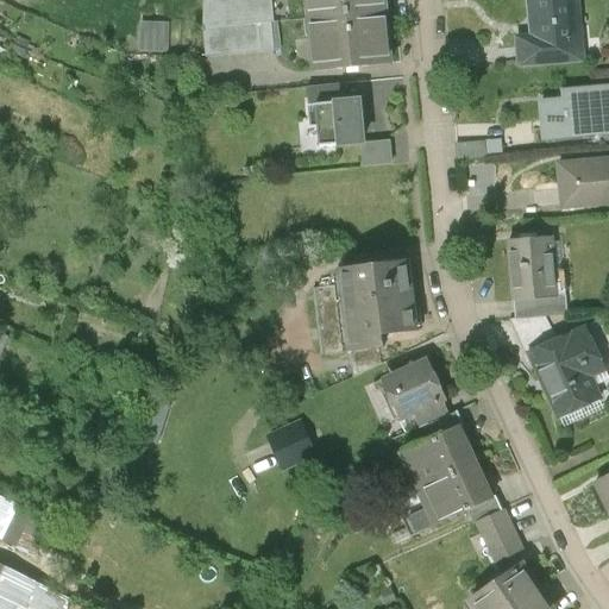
[(270,0),(205,0),(205,29),(270,23),(274,23),(270,0)]
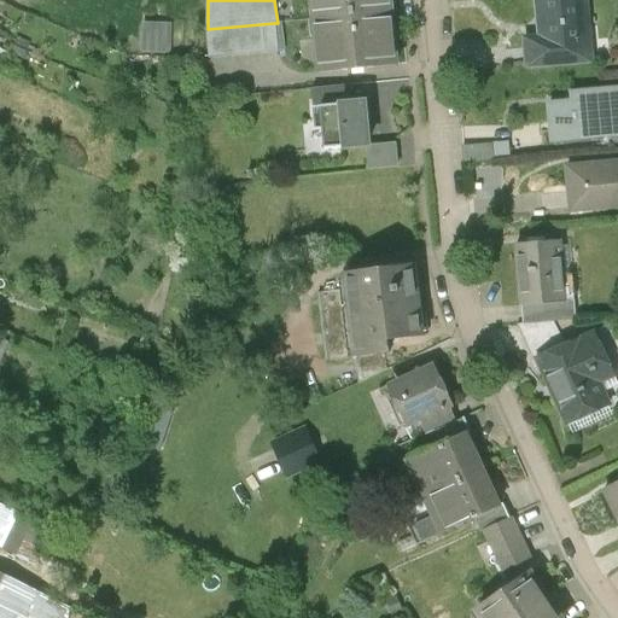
[(389,0),(312,0),(314,19),(390,12),(389,0)]
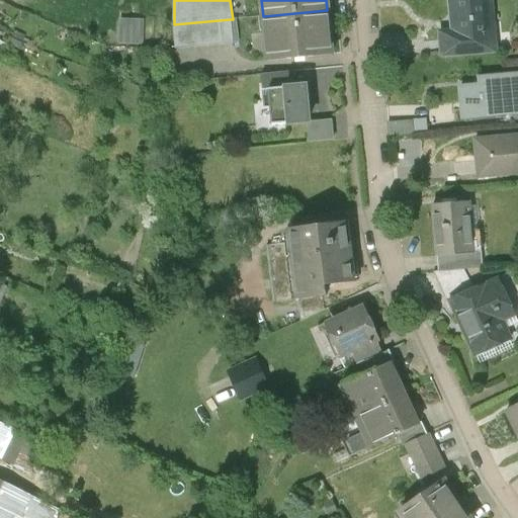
[(490,0),(450,0),(453,40),(442,41),(443,57),(459,55),(459,54),(489,52),(486,22),(492,21),(490,0)]
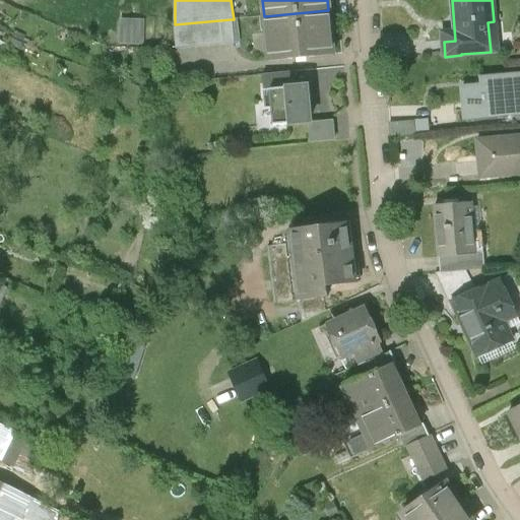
[(328,10),(264,16),(268,64),(333,59),(328,10)]
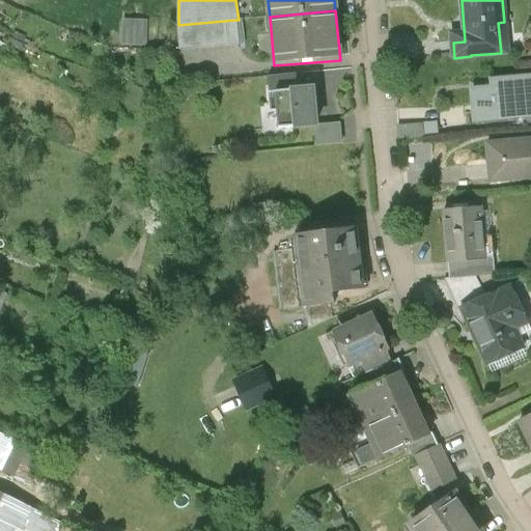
[(148,47),(149,21),(124,20),(123,46),(148,47)]
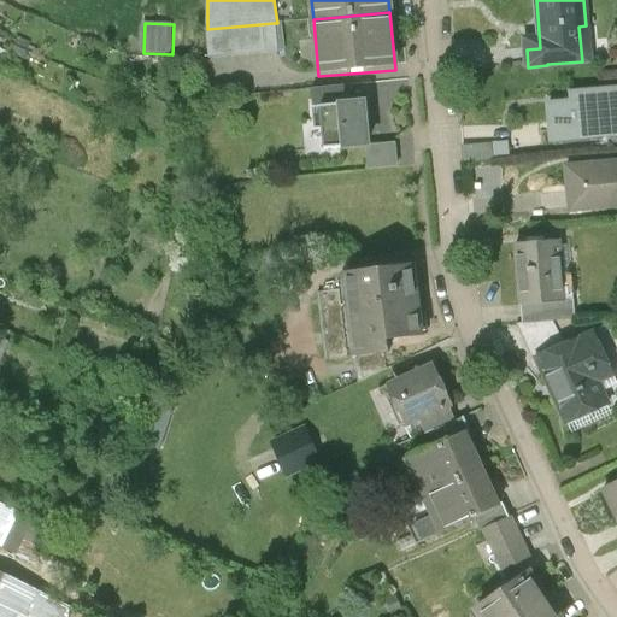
[(274,23),(207,29),(206,58),(276,53),(274,23)]
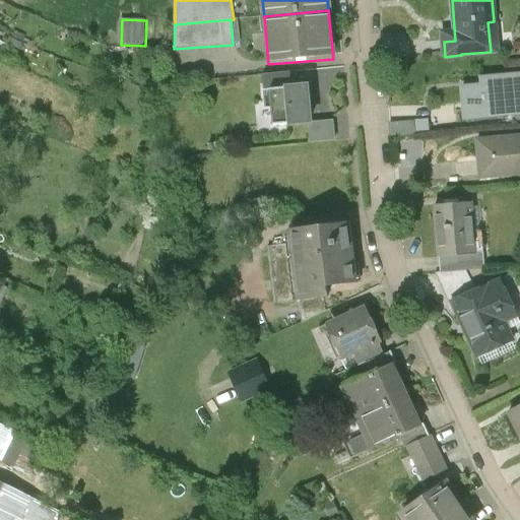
[(293,73),(262,75),(263,90),(294,87),(293,73)]
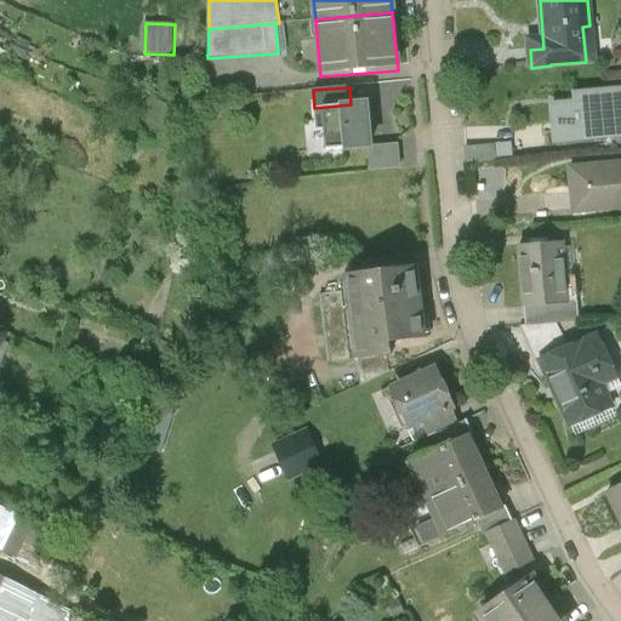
[(620,91),(577,95),(579,104),(553,107),(557,141),(607,136),(607,129),(620,126),(620,91)]
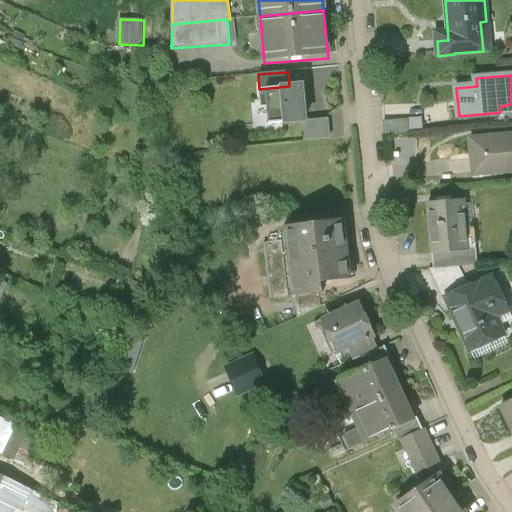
[(289,86),(259,89),(261,109),(267,108),(269,124),(305,121),(301,85),(289,86)]
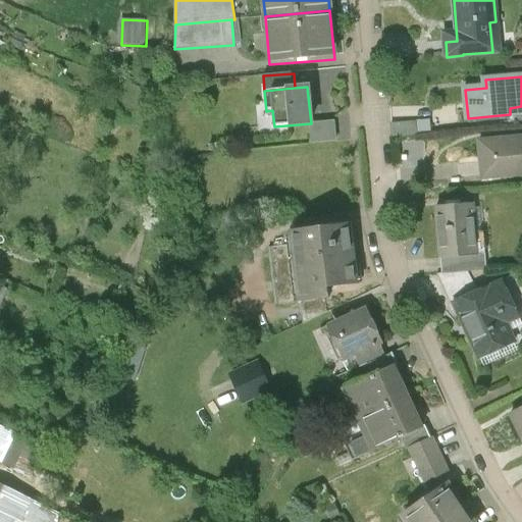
[(331,121),(311,123),(312,145),(333,143),(331,121)]
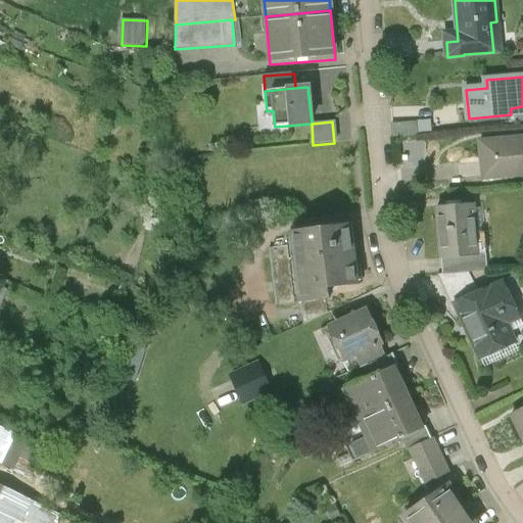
[(418,123),(392,125),(393,137),(419,135),(418,123)]
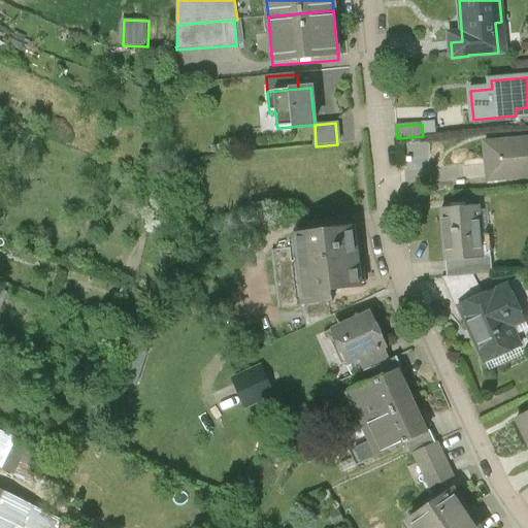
[(527,138),(485,143),(488,180),(507,178),(507,175),(527,173),(527,138)]
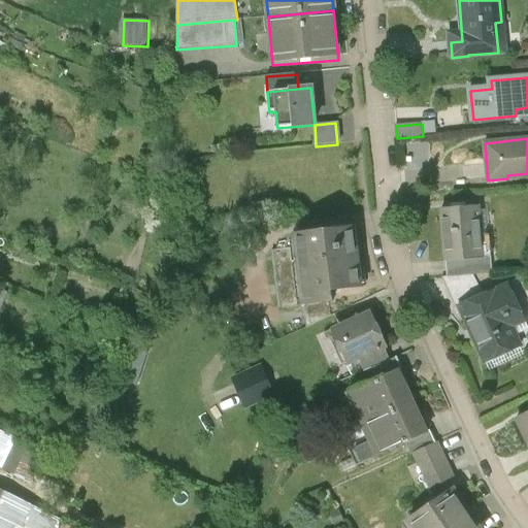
[(479,206),(442,208),(446,261),(483,259),(482,257),(479,206)]
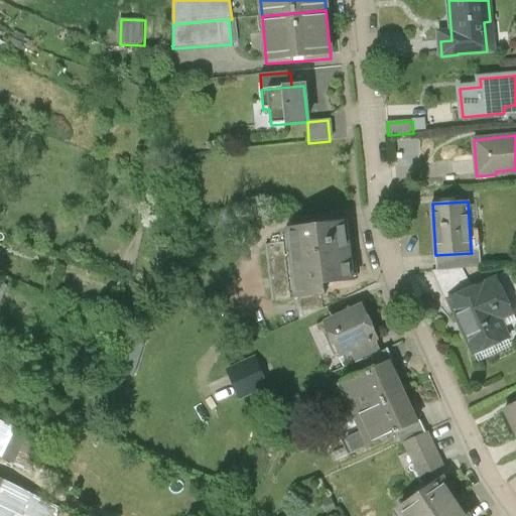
[(345,223),(288,229),(296,298),(320,295),(326,295),(324,285),(352,282),(345,223)]
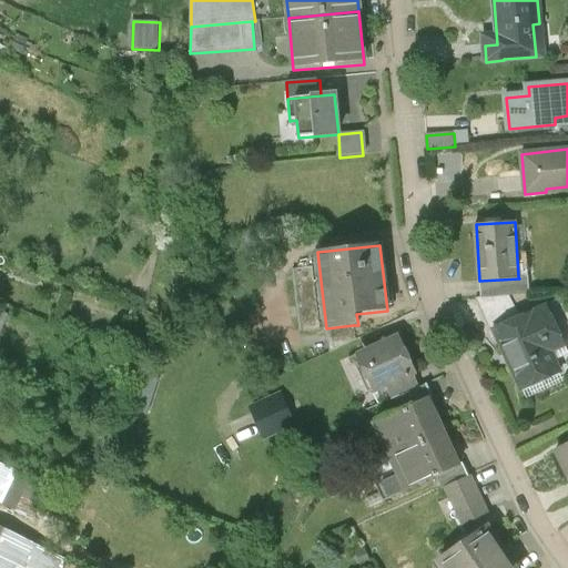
[(519,279),(479,281),(480,296),(528,293),(527,276),(518,276),(519,279)]
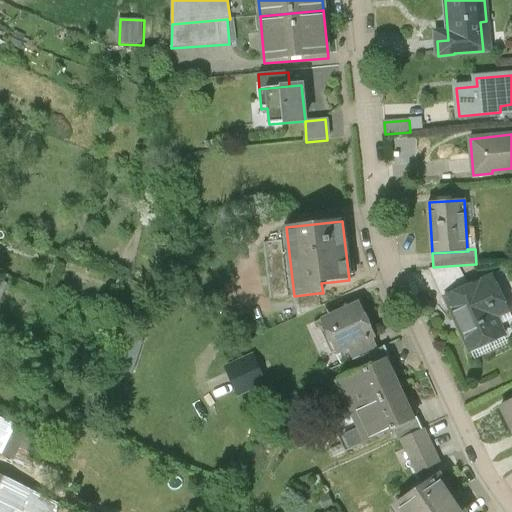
[(457,267),(429,269),(441,296),(466,285),(457,267)]
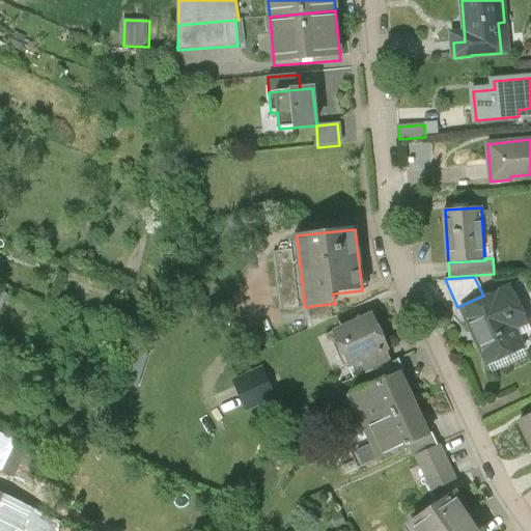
[(513,286),(463,309),(485,360),(522,344),(510,320),(526,313),(513,286)]
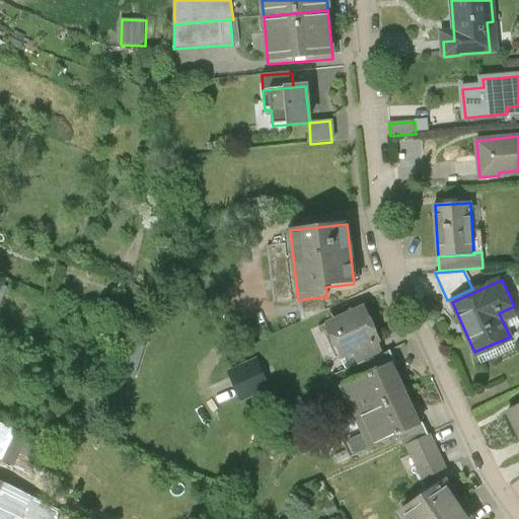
[(322,297),(298,300),(300,322),(323,311),(322,297)]
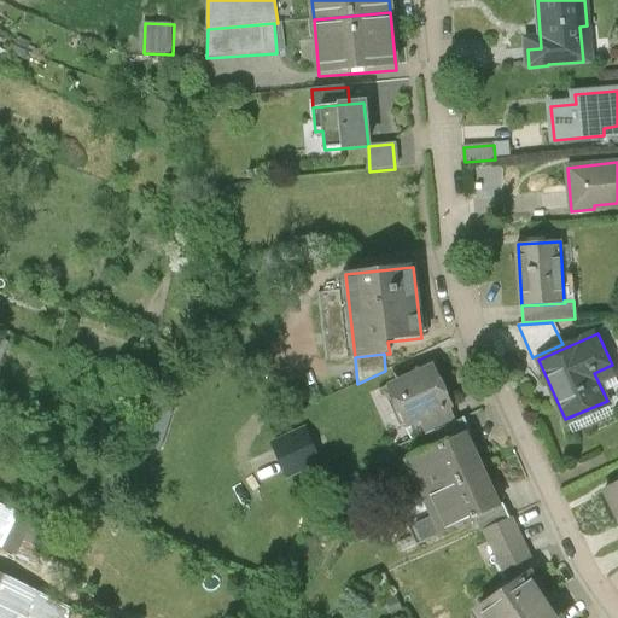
[(454,407),(435,365),(397,382),(406,398),(395,403),(407,429),(420,423),(450,408),(454,407)]
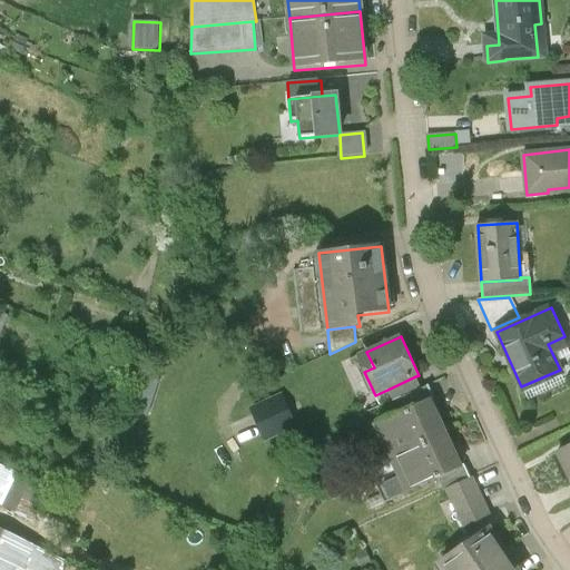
[(415,376),(387,390),(393,402),(402,397),(421,389),(415,376)]
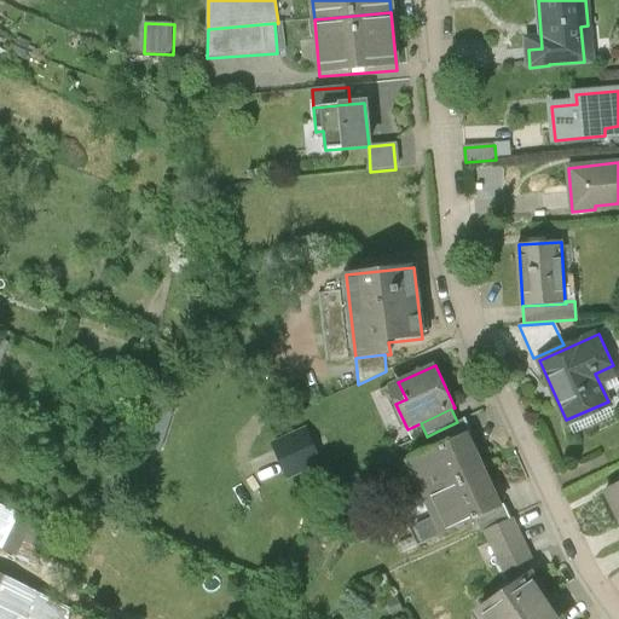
[(457,422),(437,432),(441,445),(464,435),(464,437),(472,433),(466,418),(457,422)]
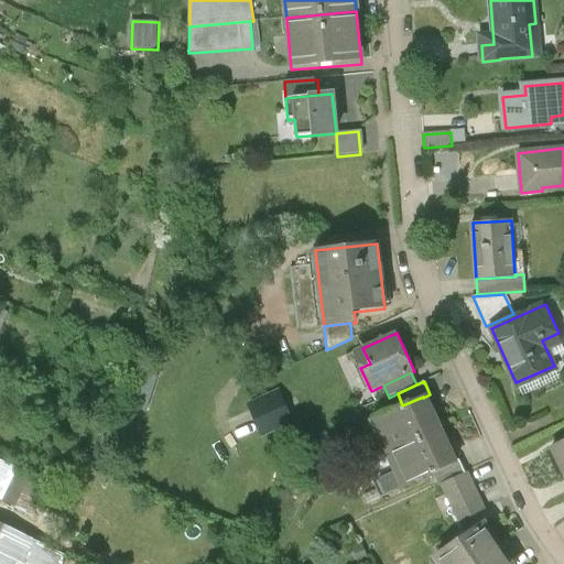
[(292,422),(280,394),(250,409),(262,435),(292,422)]
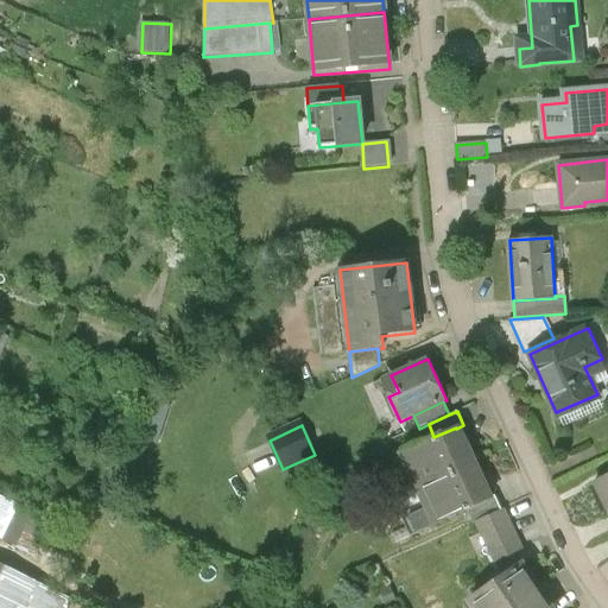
[(434,437),(401,453),(409,468),(415,466),(424,487),(473,464),(456,429),(456,428),(434,437)]
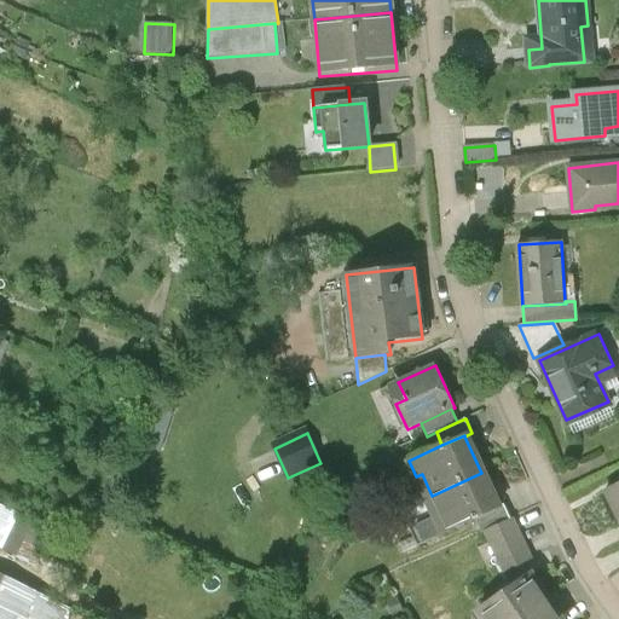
[(258,480),(283,468),(275,450),(249,461),(258,480)]
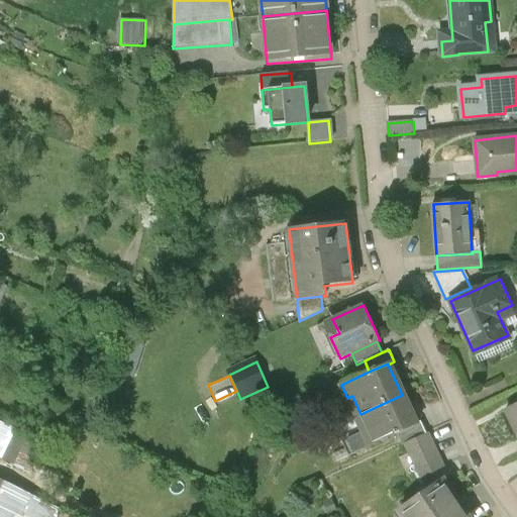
[(402,395),(360,414),(368,429),(363,431),(364,434),(370,446),(397,433),(416,425),(415,423),(402,395)]
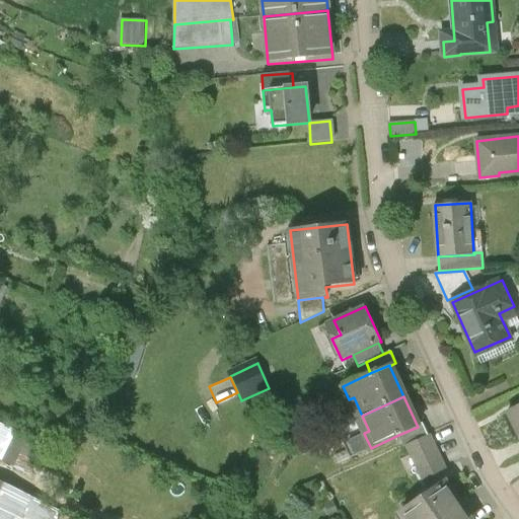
[(518,405),(508,412),(518,434),(518,405)]
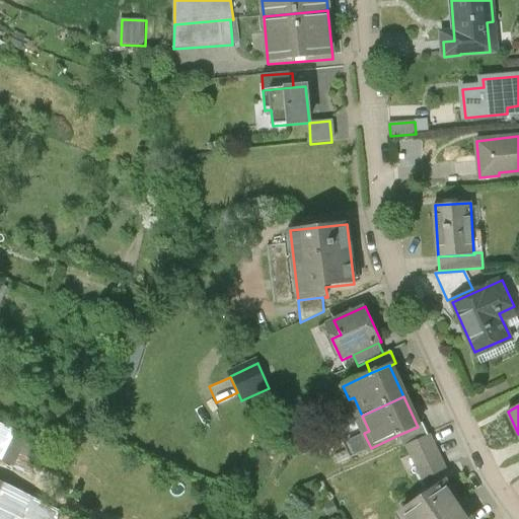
[(44,442),(0,421),(0,459),(28,473),(44,442)]
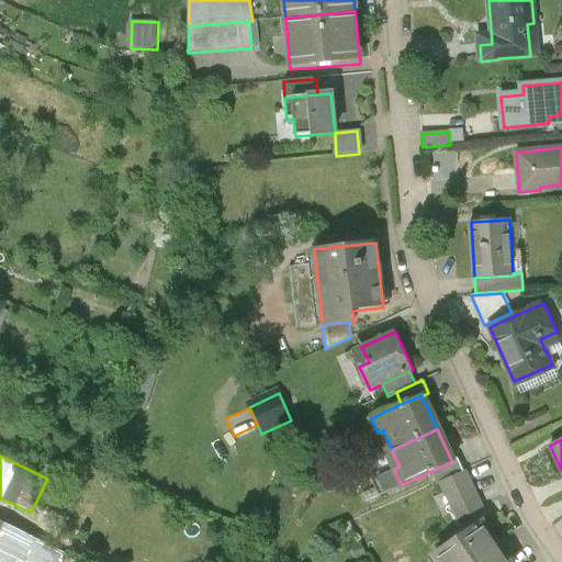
[(452,462),(431,471),(436,481),(437,483),(440,482),(463,472),(457,458),(451,460),(452,462)]
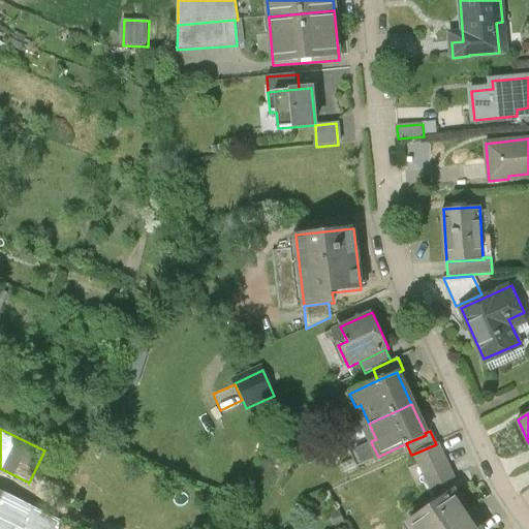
[(378,457),(372,444),(356,452),(363,464),(378,457)]
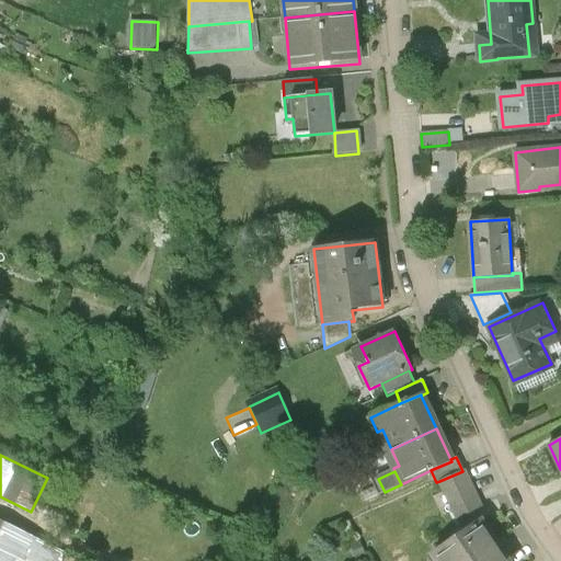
[(462,471),(439,481),(457,517),(479,507),(462,471)]
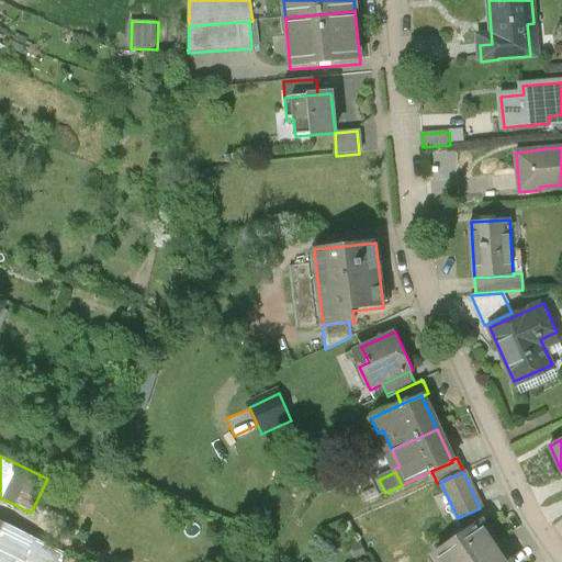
[(78,561),(0,520),(0,561),(78,561)]
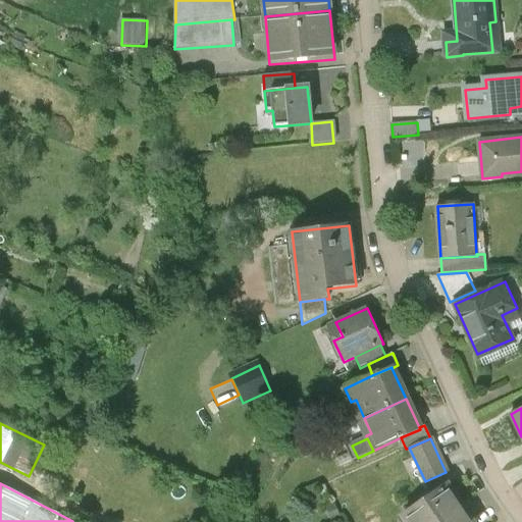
[(471,521),(447,485),(403,515),(407,521),(471,521)]
